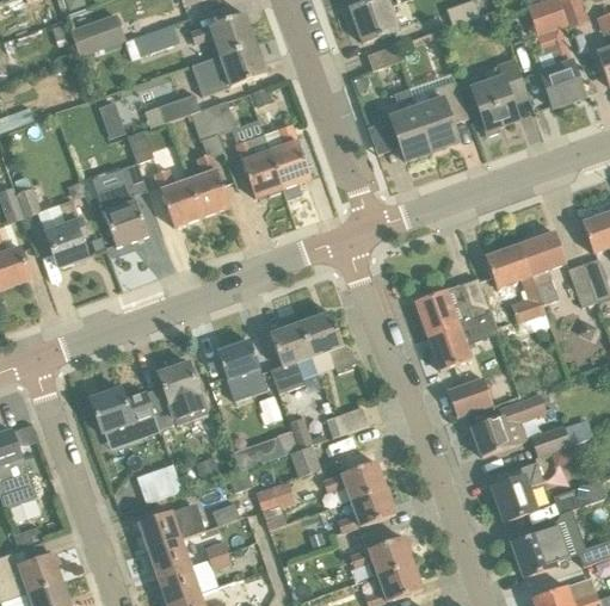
[(362,42),(398,29),(390,5),(405,0),(369,0),(350,7),(362,42)]
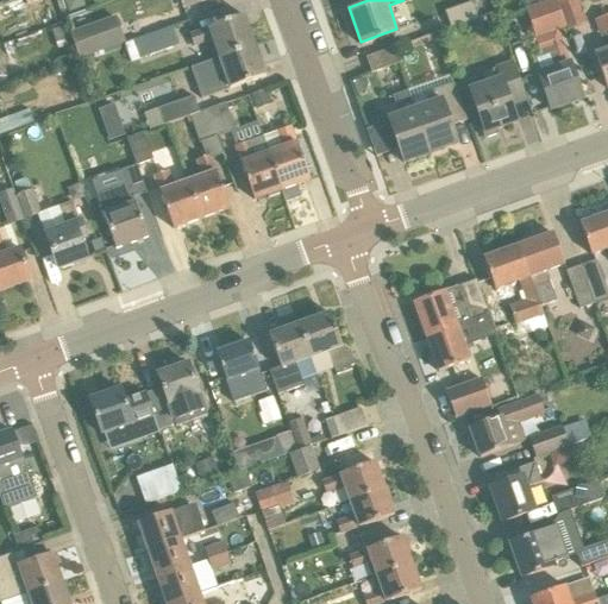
[(450,25),(477,16),(471,0),(468,0),(444,8),(450,25)]
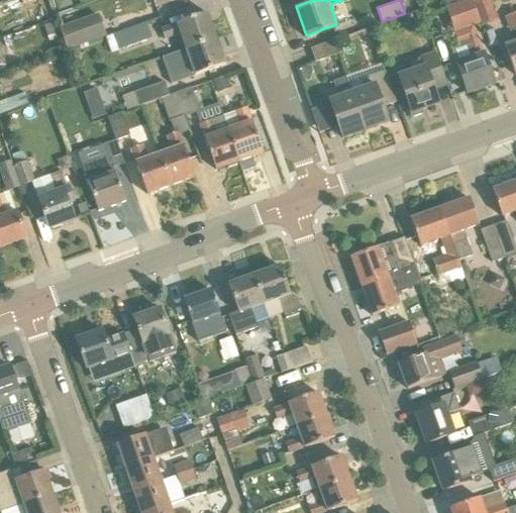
[(481,24),(482,23),(473,0),(459,0),(445,6),(459,42),(451,45),(467,90),(494,81),(487,62),(472,24),(480,21),(481,24)]
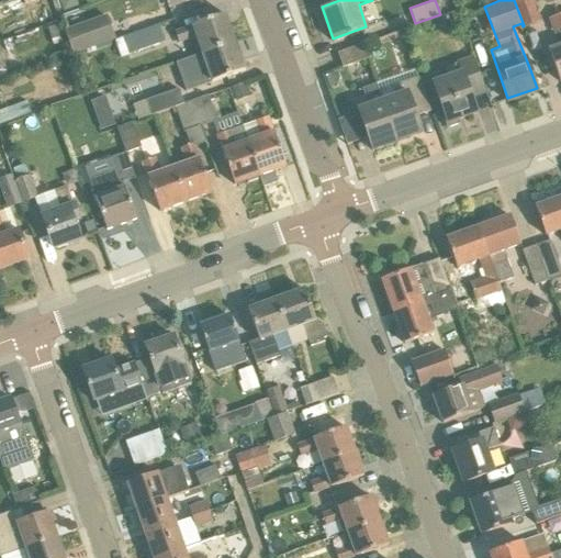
[(514,0),(524,25),(539,20),(535,9),(542,6),(540,0),(514,0)]
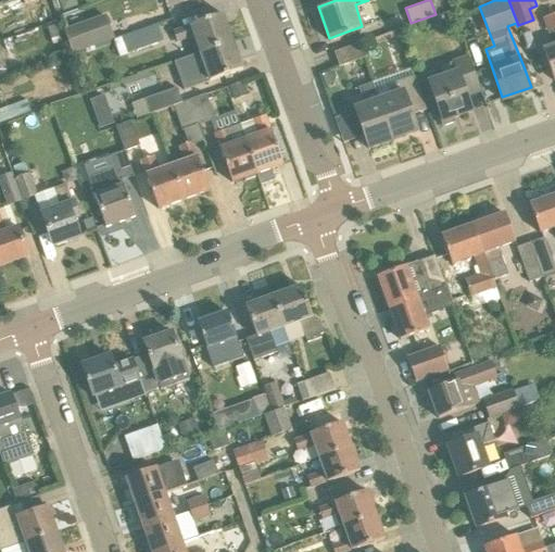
[(199,50),(232,38),(223,10),(173,28),(176,39),(192,34),(199,50)]
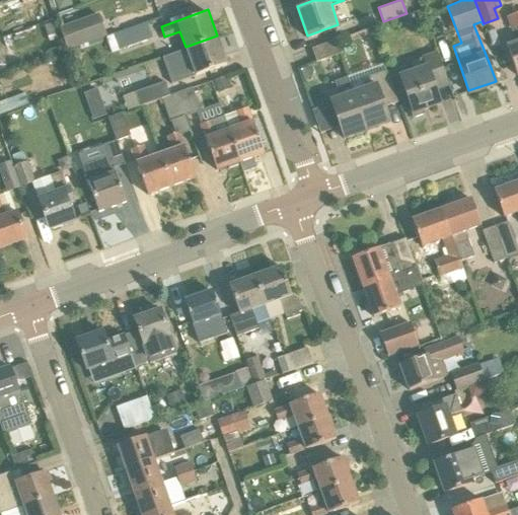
[(517,38),(507,43),(517,73),(517,9),(505,14),(510,26),(517,23),(517,38)]
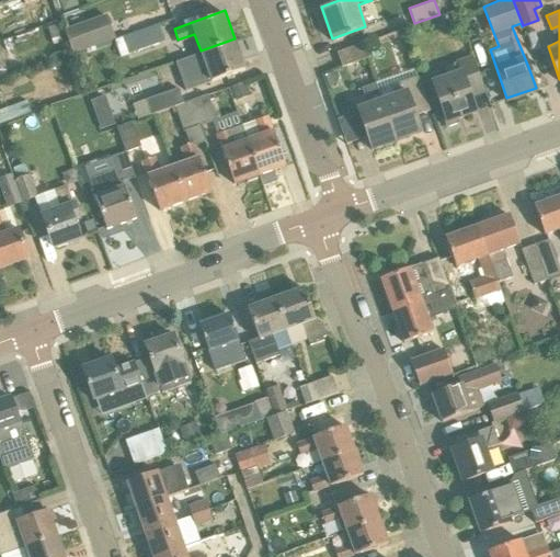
[(71,50),(114,35),(105,11),(63,27),(71,50)]
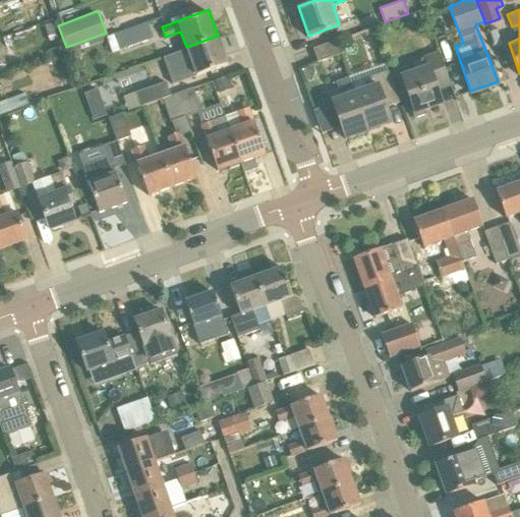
[(59,36),(54,19),(45,22),(50,39),(59,36)]
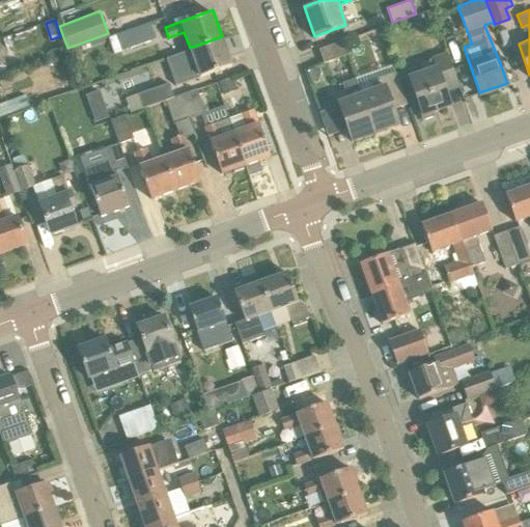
[(148,20),(123,29),(115,32),(121,49),(155,37),(148,20)]
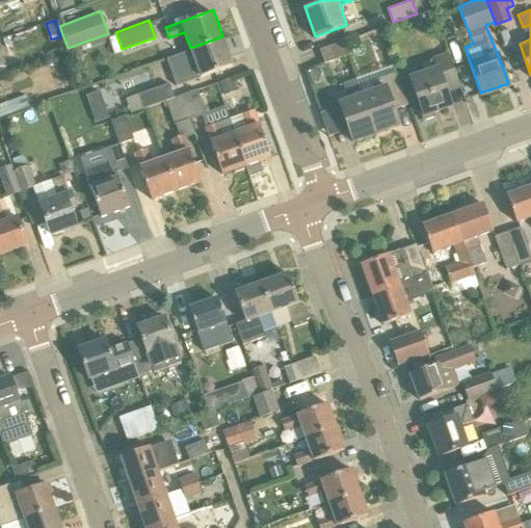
[(176,83),(232,63),(222,36),(190,48),(194,60),(170,69),(176,83)]
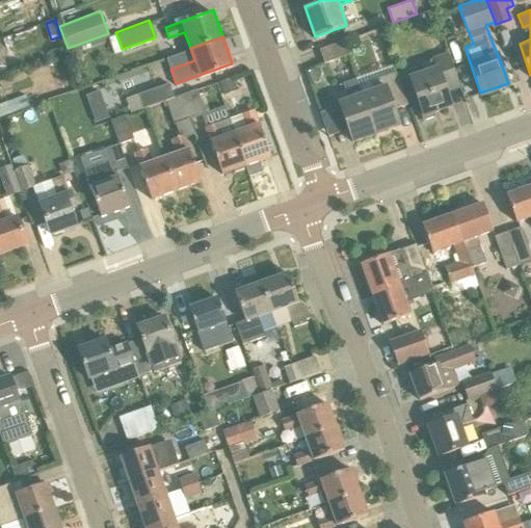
[(324,60),(349,52),(345,37),(319,47),(324,60)]
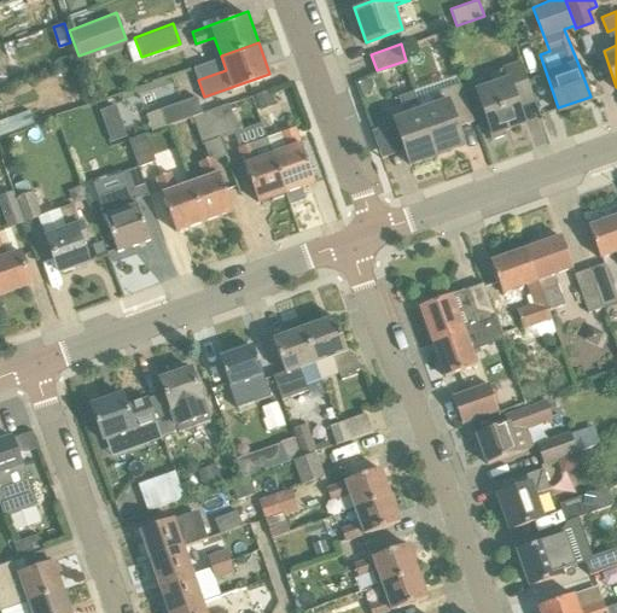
[(531,91),(521,59),(489,70),(494,82),(476,88),(493,136),(506,132),(505,127),(524,121),(516,97),(531,91)]
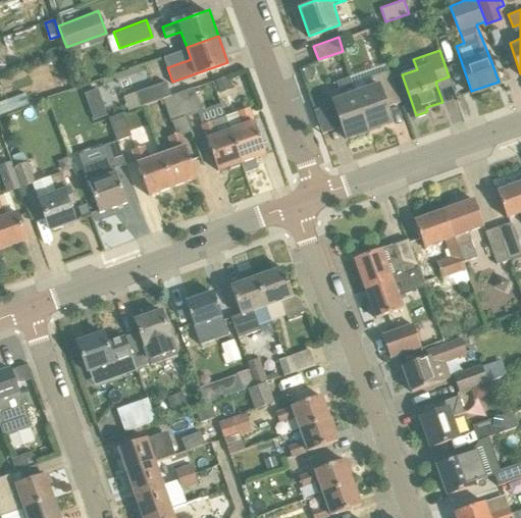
[(315,70),(313,63),(302,67),(306,78),(312,75),(315,70)]
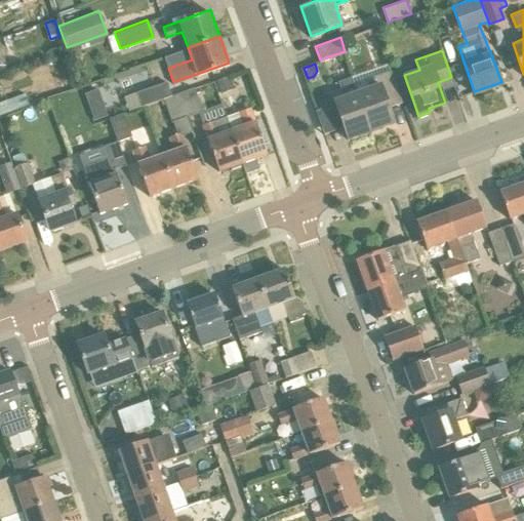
[(357,91),(370,129),(384,125),(383,124),(394,120),(387,101),(400,95),(391,69),(367,77),(370,86),(357,91)]
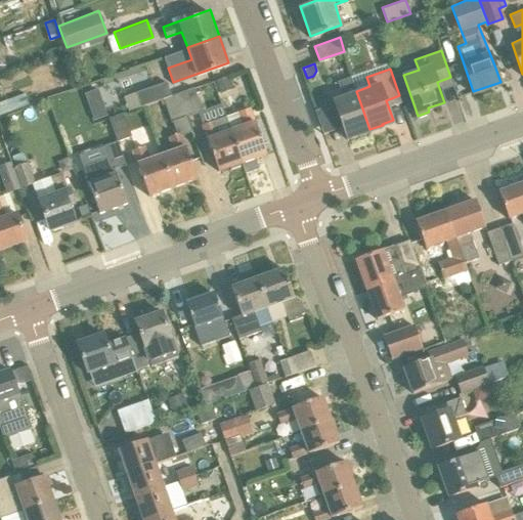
[(215,79),(220,91),(232,86),(228,75),(215,79)]
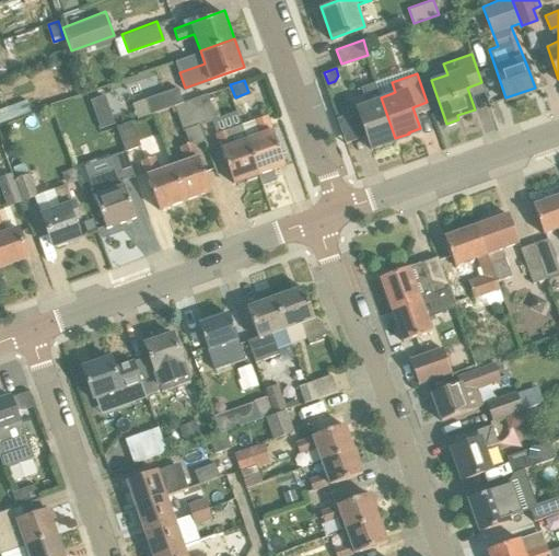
[(395,138),(381,97),(374,80),(360,85),(363,92),(352,96),(370,146),(382,142),(395,138)]
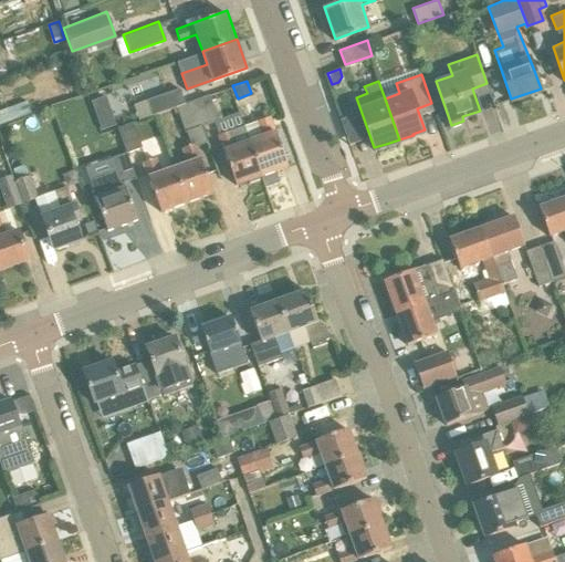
[(152,113),(173,106),(176,105),(185,101),(179,86),(146,99),(152,113)]
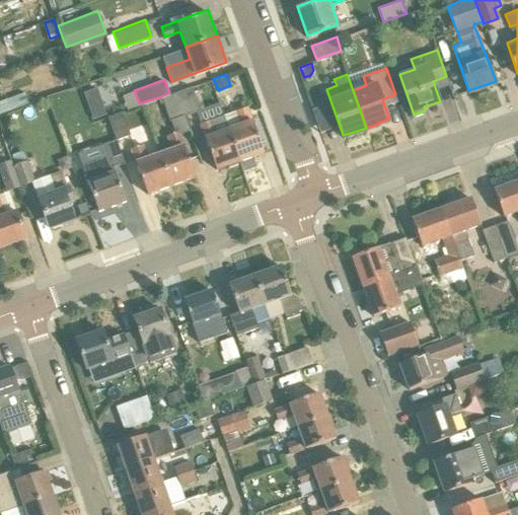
[(176,90),(185,114),(200,108),(192,85),(176,90)]
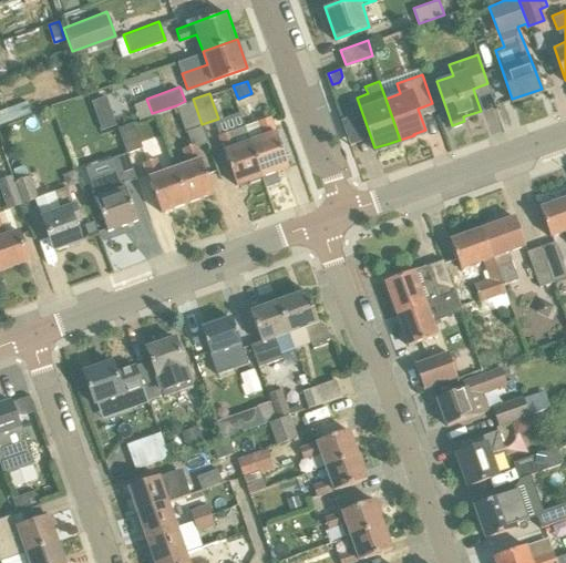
[(0,122),(30,111),(26,100),(0,109),(0,122)]
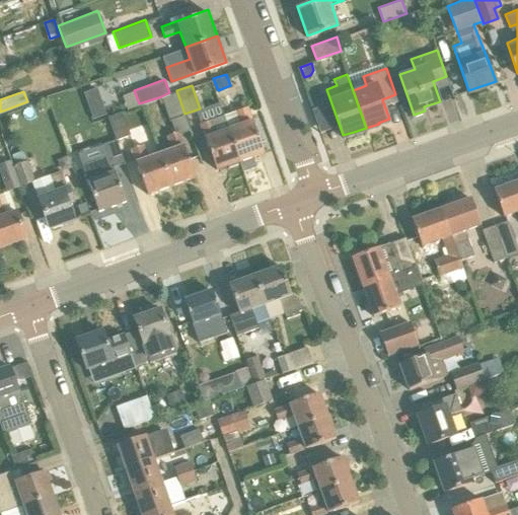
[(161,96),(167,114),(169,118),(170,118),(183,113),(176,91),(173,92),(173,91),(169,92),(161,96)]
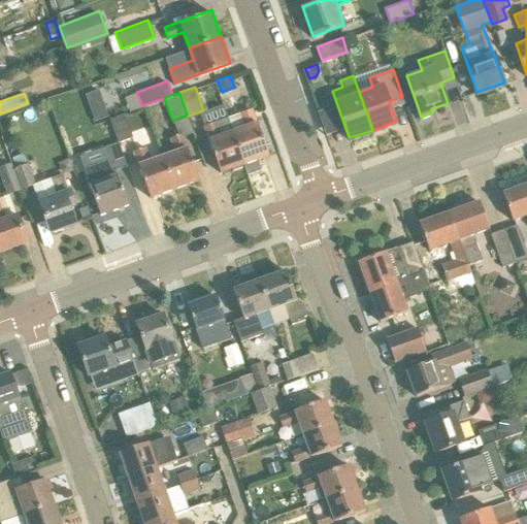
[(103,101),(90,105),(94,120),(108,115),(107,113),(103,101)]
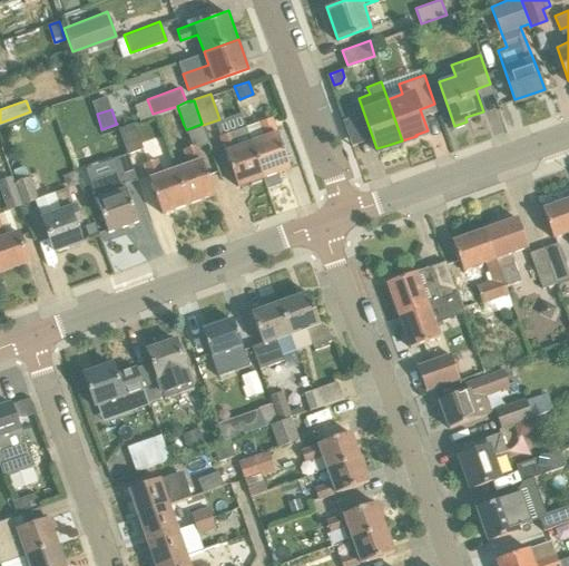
[(263,174),(287,165),(270,116),(258,119),(264,135),(251,139),(263,174)]
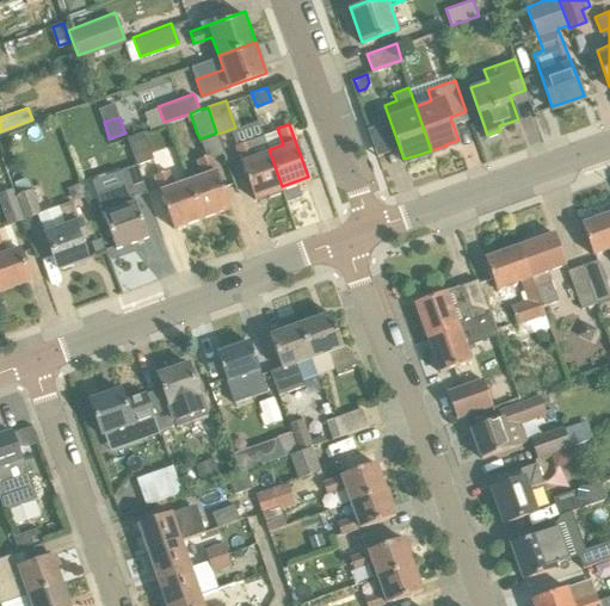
[(133,152),(137,162),(153,158),(143,130),(127,136),(133,152)]
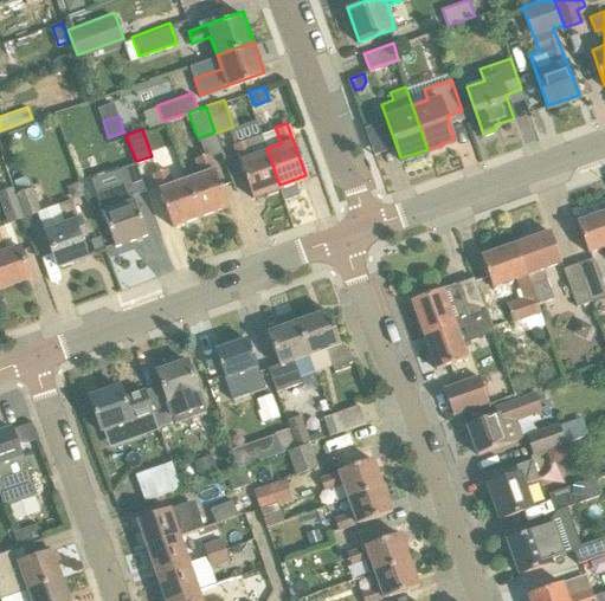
[(280,185),(266,148),(261,133),(232,143),(250,195),(280,185)]
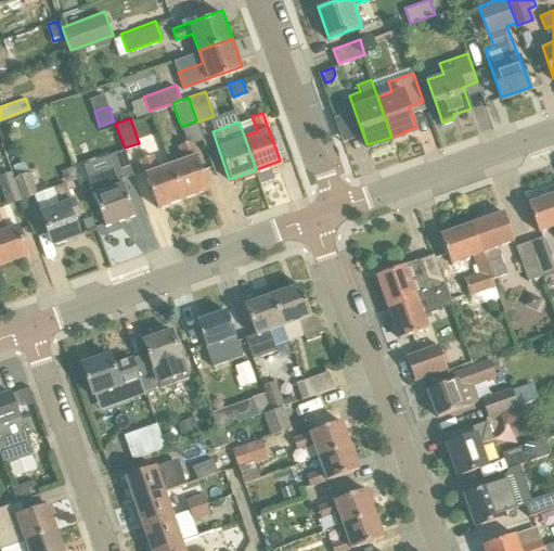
[(133,173),(125,148),(120,138),(111,142),(114,152),(110,154),(116,173),(95,180),(81,143),(71,146),(88,195),(94,193),(105,223),(134,213),(121,177),(133,173)]
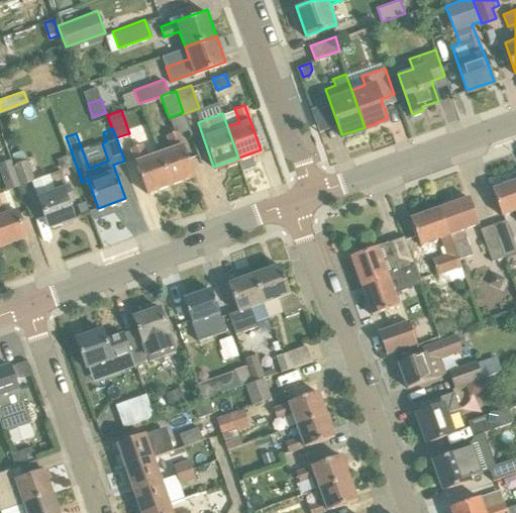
[(194,174),(178,129),(175,131),(166,134),(170,146),(159,150),(170,182),(194,174)]
